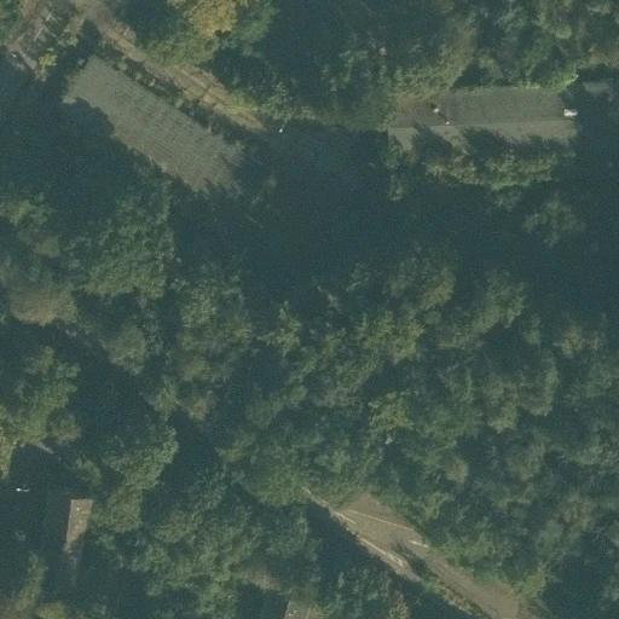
[(618,63),(606,64),(574,67),(574,81),(510,85),(495,85),(387,91),(388,136),(375,137),(376,151),(389,150),(389,152),(602,142),(602,155),(615,155),(614,142),(618,140),(618,63)]
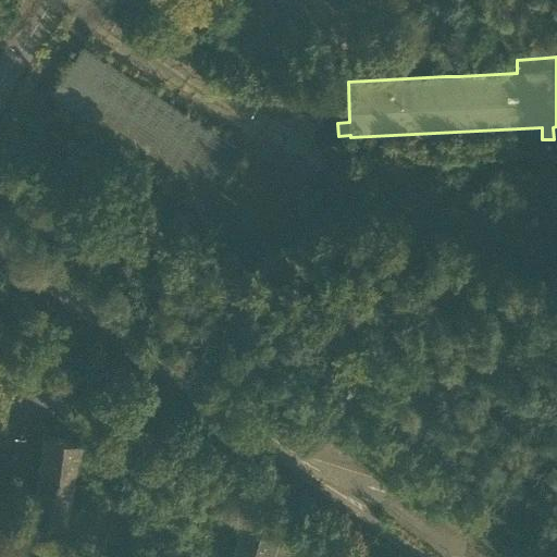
[(71,524),(81,444),(41,438),(32,519),(71,524)]
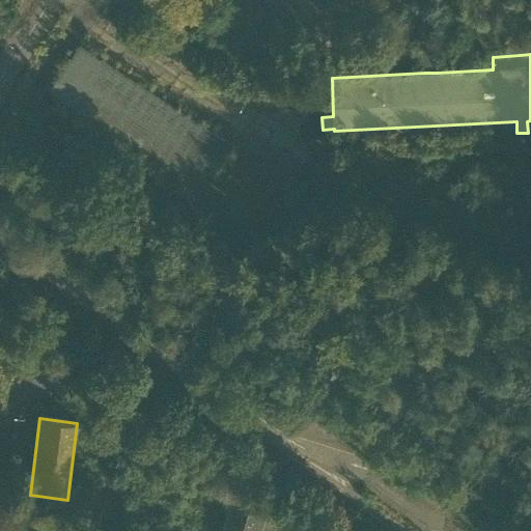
[(262,530),(269,512),(232,502),(223,530),(262,530)]
